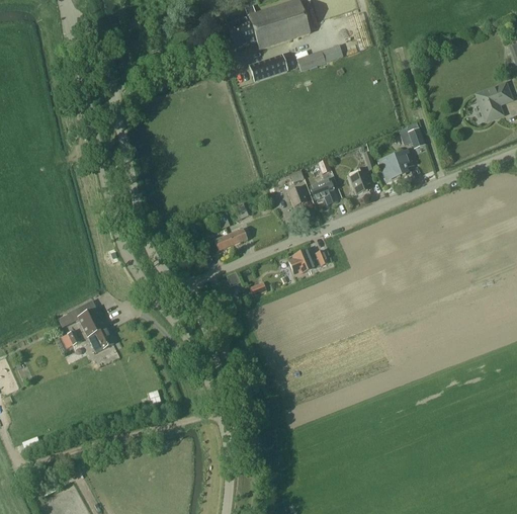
[(311,32),(299,0),(292,0),(256,12),(254,6),(246,8),(248,15),(239,19),(237,13),(226,16),(236,49),(258,41),(261,49),(311,32)]
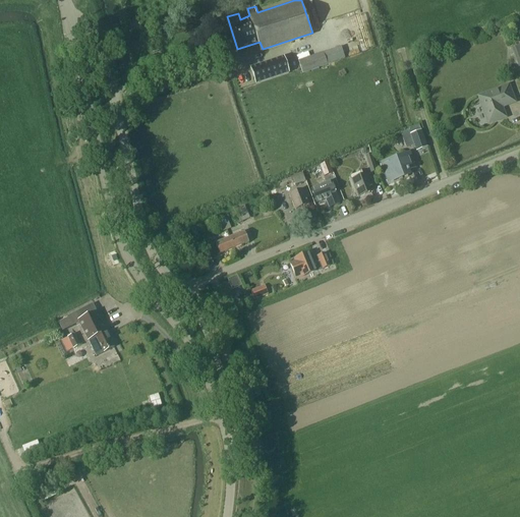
[(324,49),(298,58),(303,70),(328,62),(345,56),(341,43),(324,49)]
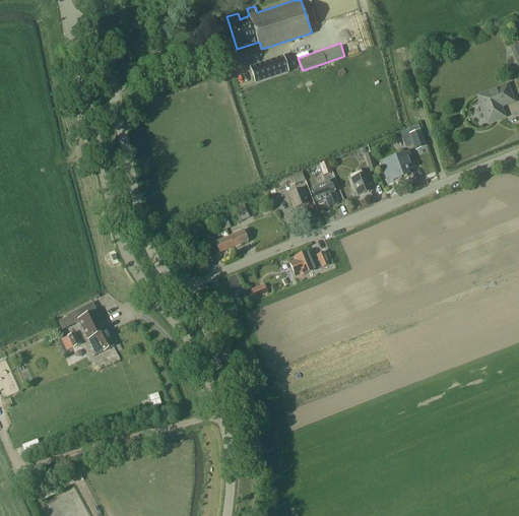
[(256,81),(288,70),(283,56),(251,66),(256,81)]
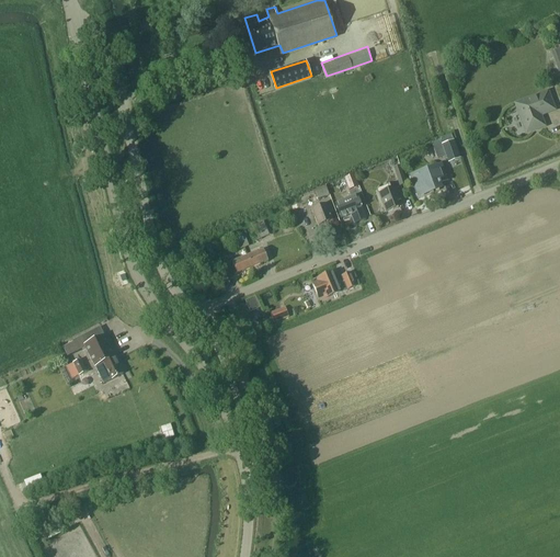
[(517,101),(527,128),(532,126),(534,127),(538,126),(539,124),(544,122),(539,113),(541,111),(553,105),(547,90),(517,101)]
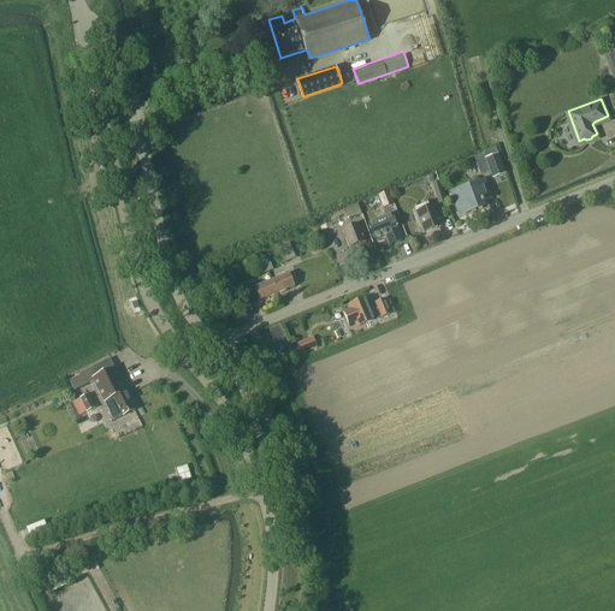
[(484,149),(494,175),(504,170),(496,144),(484,149)]
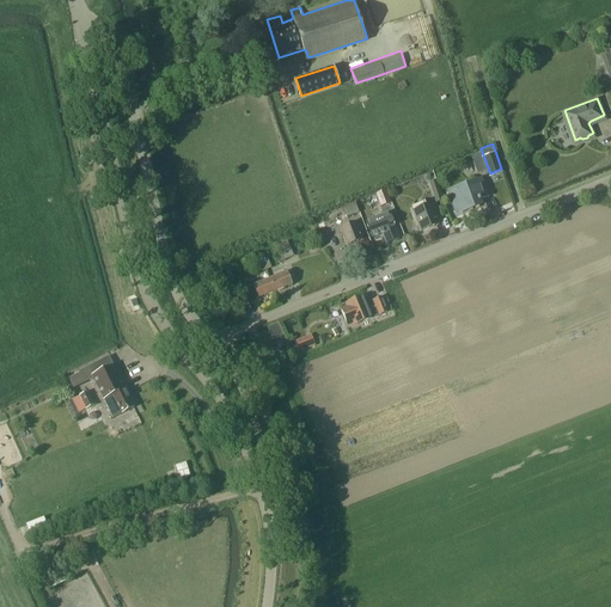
[(477,169),(486,166),(480,149),(471,153),(477,169)]
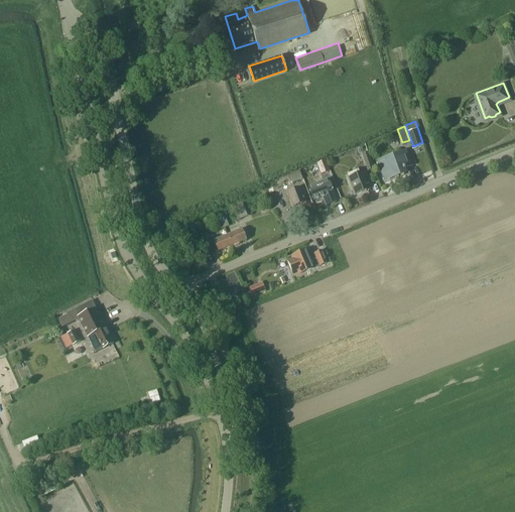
[(404,164),(409,162),(405,149),(378,159),(383,172),(392,169),(393,173),(404,169),(404,167),(404,166),(404,164)]
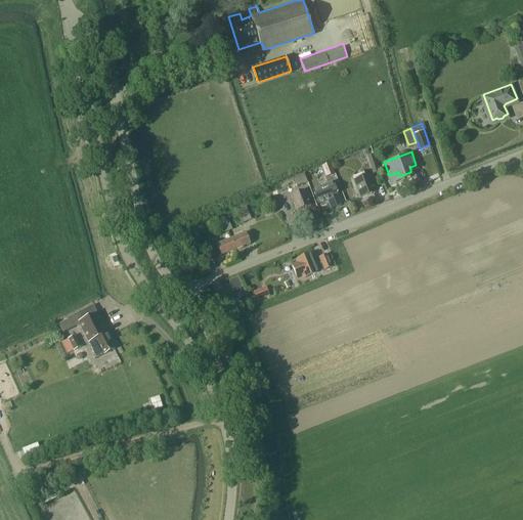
[(368,155),(374,171),(379,169),(373,154),(368,155)]
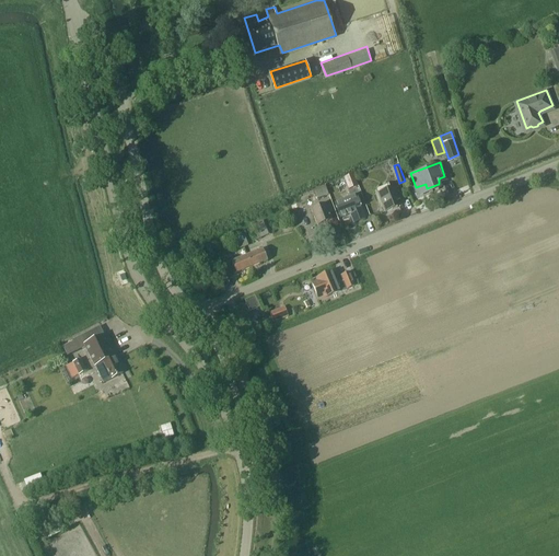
[(345,176),(349,187),(359,184),(354,173),(345,176)]
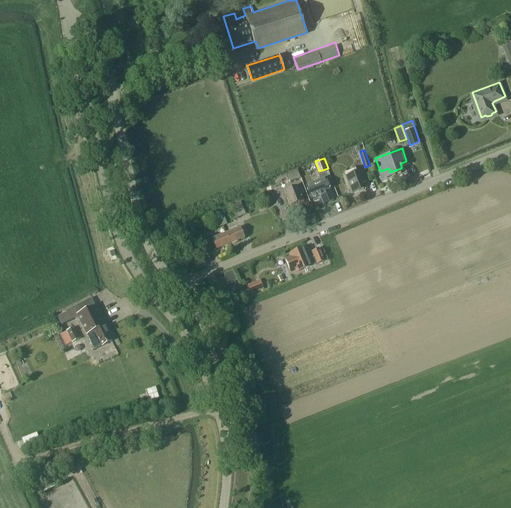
[(366,178),(360,162),(354,165),(356,169),(344,173),(351,192),(363,187),(361,180),(366,178)]
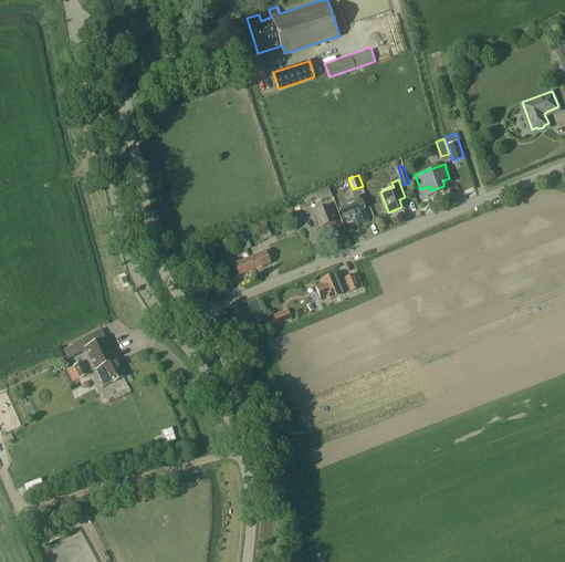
[(328,185),(317,188),(320,198),(332,194),(328,185)]
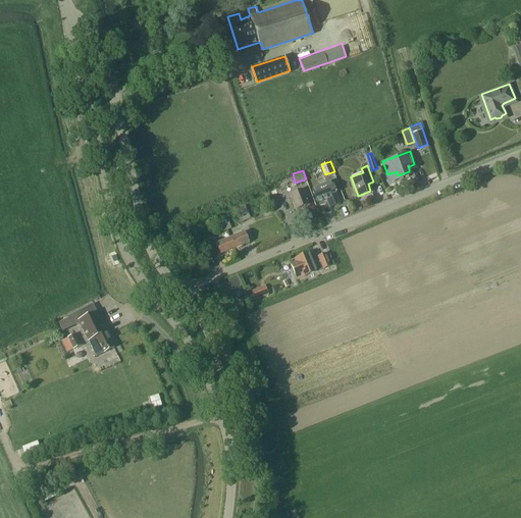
[(331,179),(312,188),(317,200),(324,197),(323,195),(325,194),(329,204),(340,200),(335,191),(336,190),(336,189),(335,189),(331,179)]
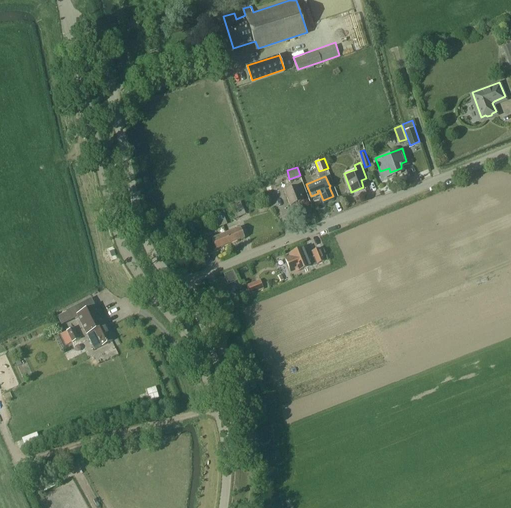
[(304,198),(299,183),(285,189),(291,203),(304,198)]
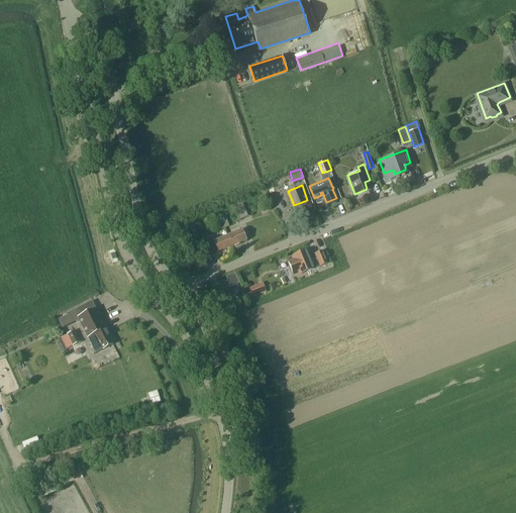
[(239,217),(248,213),(243,201),(233,205),(239,217)]
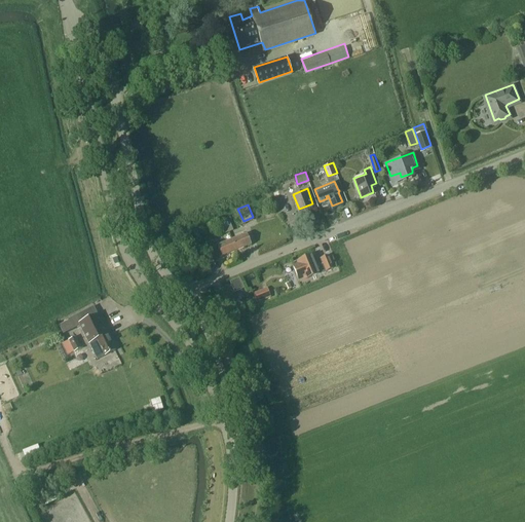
[(271,207),(263,210),(266,216),(274,213),(271,207)]
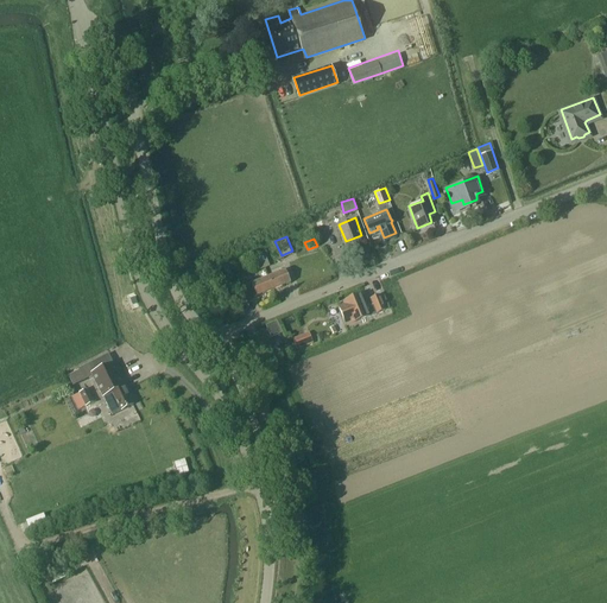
[(260,267),(270,264),(266,253),(257,256),(260,267)]
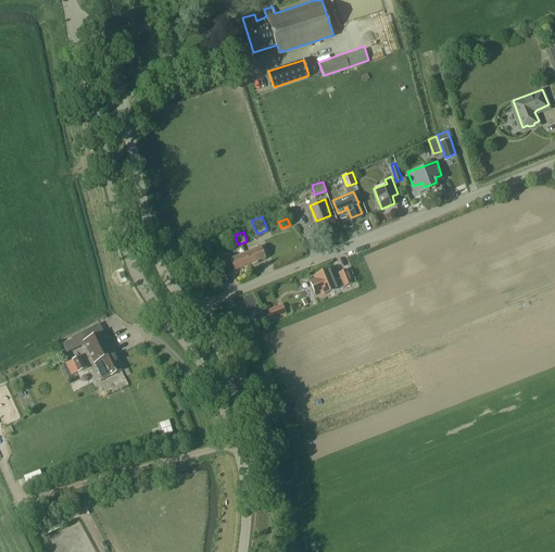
[(265,256),(261,246),(251,249),(246,251),(250,263),(265,256)]
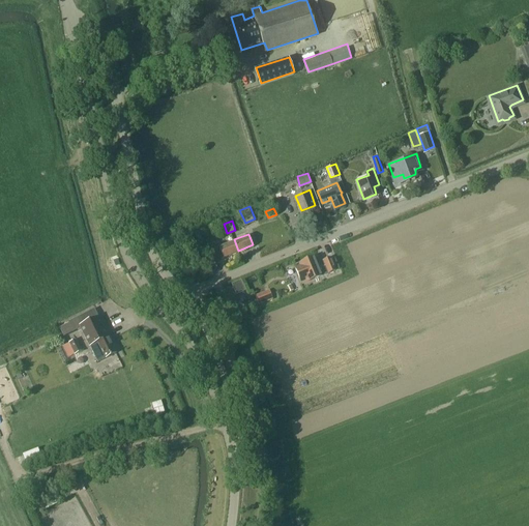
[(238,251),(234,239),(218,245),(223,256),(238,251)]
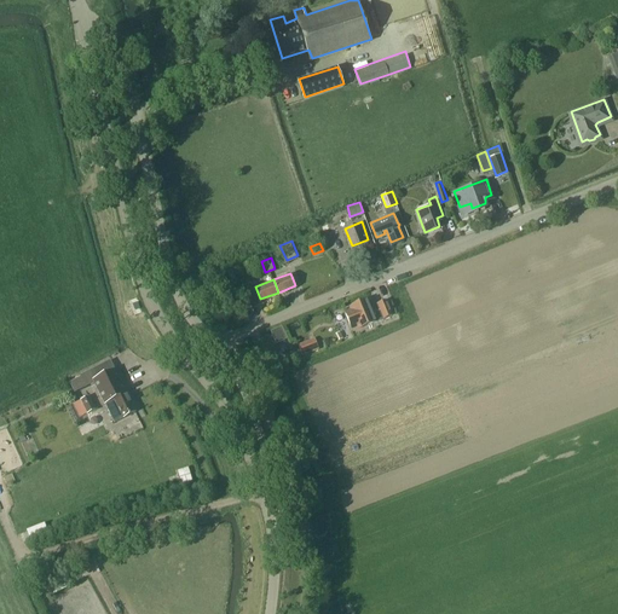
[(375,319),(382,317),(382,316),(385,314),(386,320),(392,318),(385,300),(369,306),(367,299),(348,305),(350,308),(345,311),(351,326),(356,324),(357,326),(375,319)]
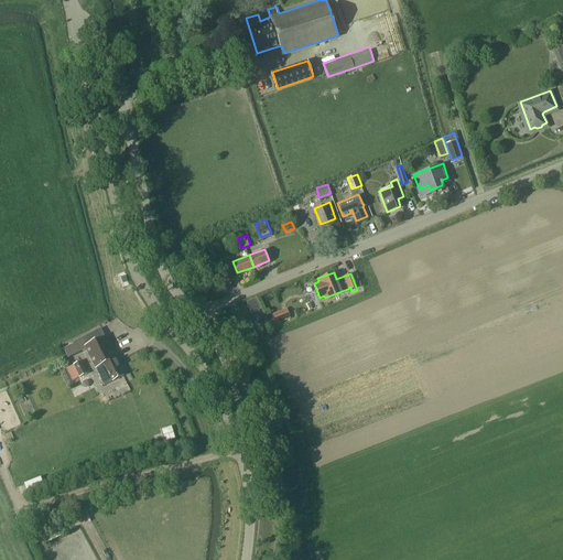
[(257,294),(247,299),(252,310),(261,305),(257,294)]
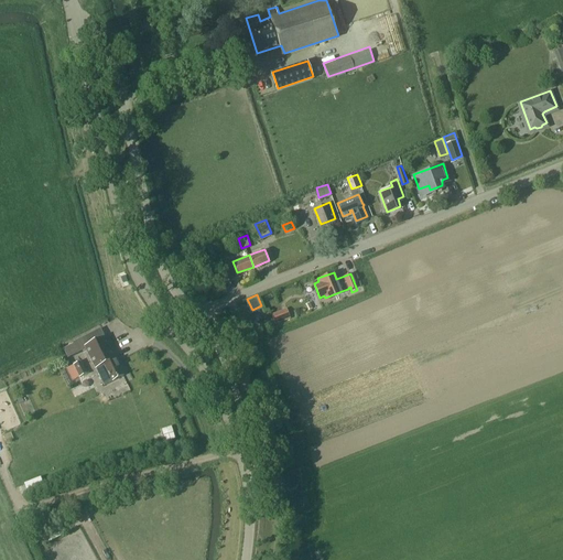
[(272,311),(275,322),(291,315),(287,305),(272,311)]
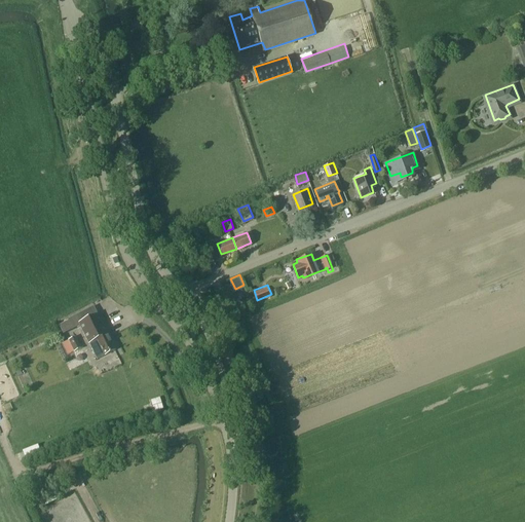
[(115,348),(94,303),(68,317),(68,318),(59,323),(64,331),(79,323),(88,341),(97,358),(115,348)]
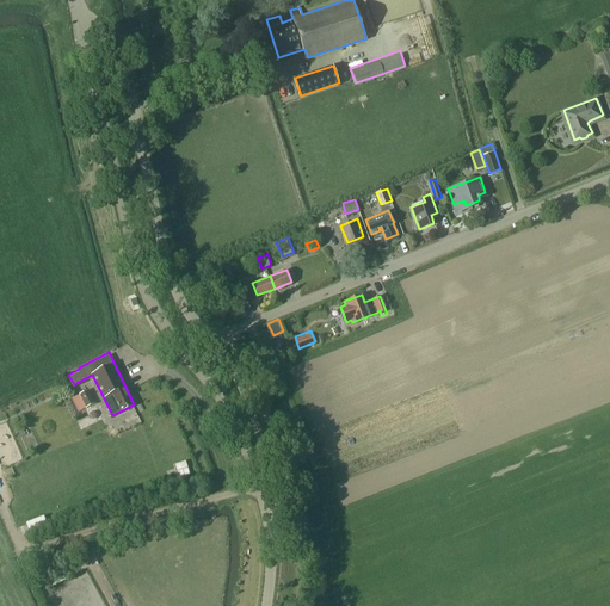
[(94,401),(88,389),(80,393),(86,406),(94,401)]
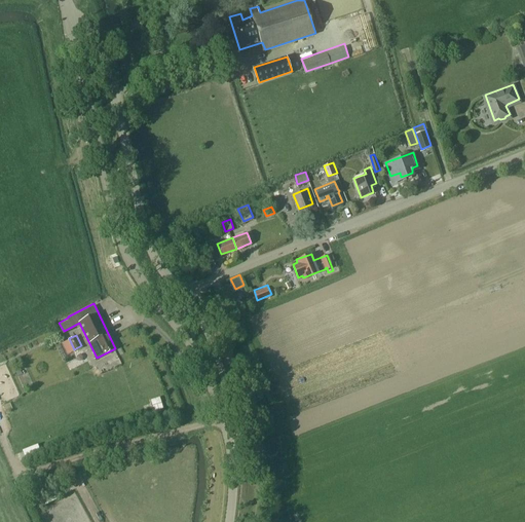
All buildings are outlined.
